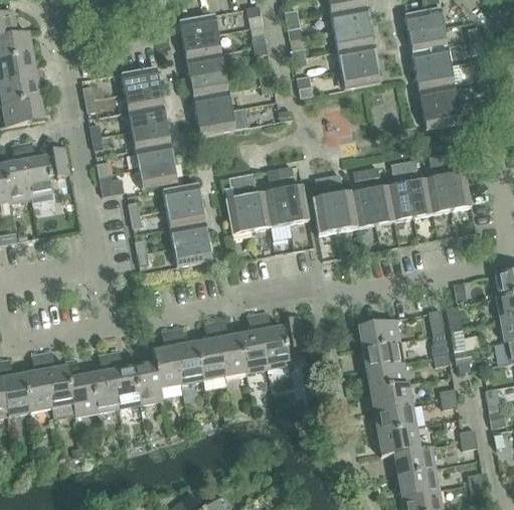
[(326,0),(329,12),(366,5),(365,0),(326,0)]
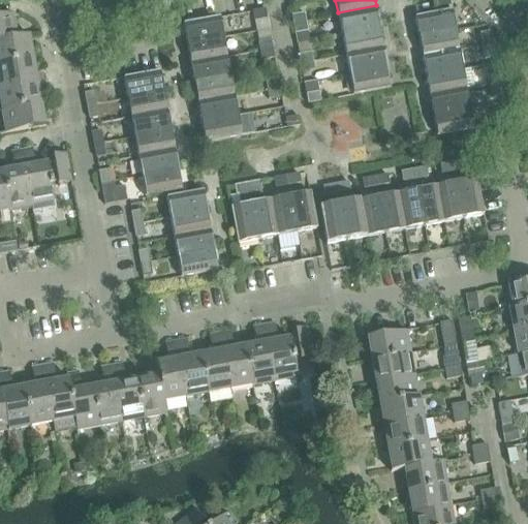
[(253,7),(255,17),(268,14),(267,5),(253,7)]
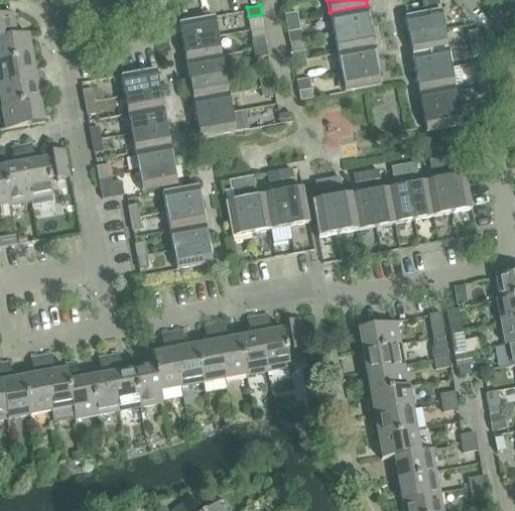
[(330,12),(333,31),(371,24),(367,5),(330,12)]
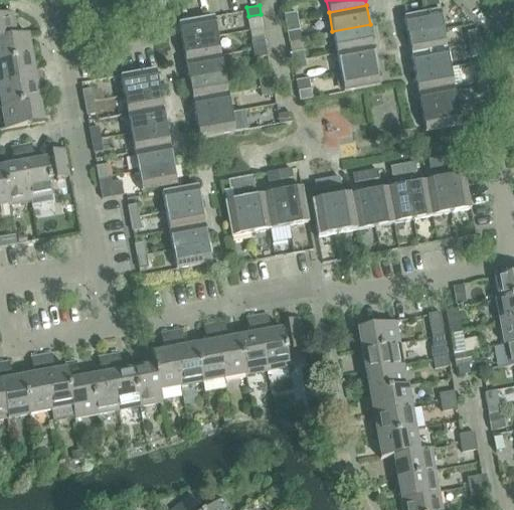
[(404,13),(408,33),(445,26),(441,7),(404,13)]
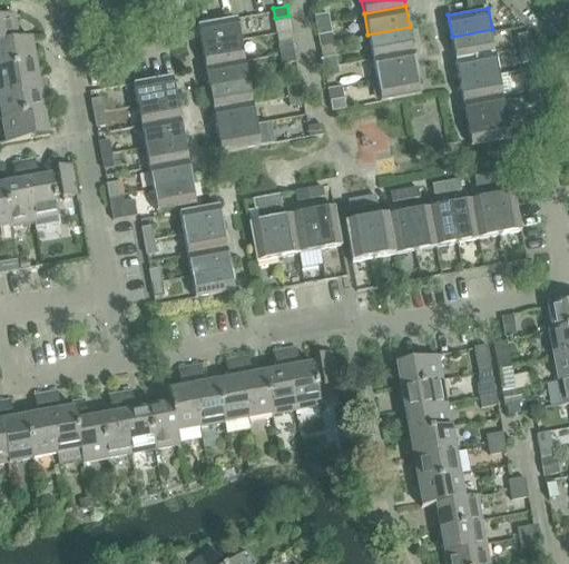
[(313,13),(315,22),(330,20),(327,10),(313,13)]
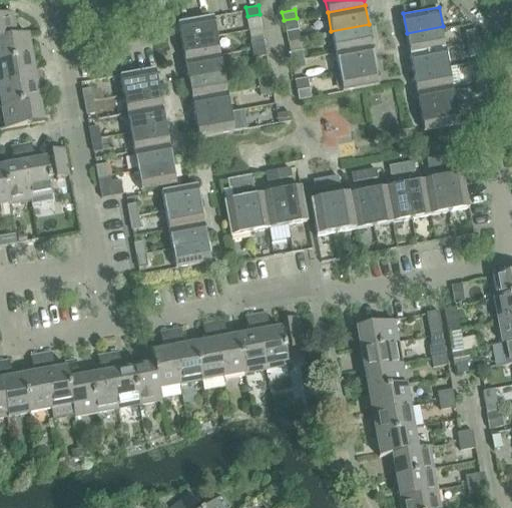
[(0,36),(18,33),(14,11),(0,13),(0,36)]
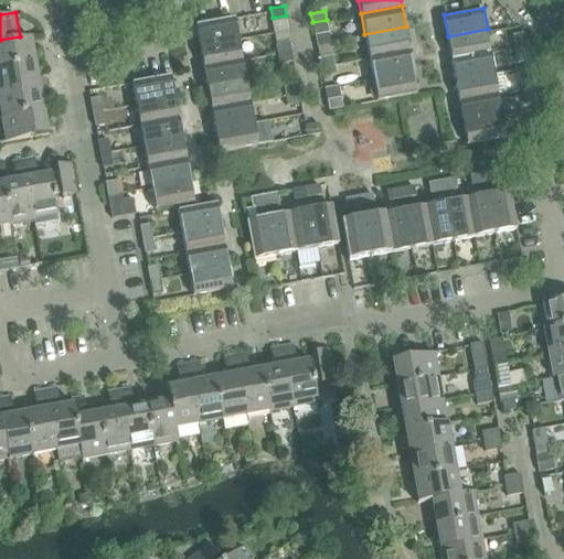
[(200,43),(240,36),(236,14),(197,22),(200,43)]
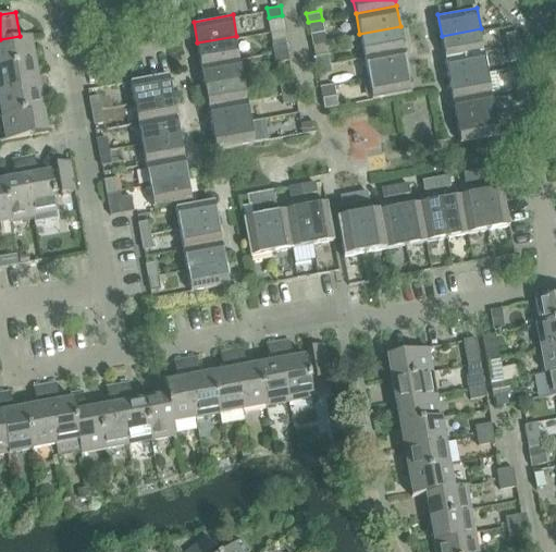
[(322,20),(308,22),(310,32),(323,29),(322,20)]
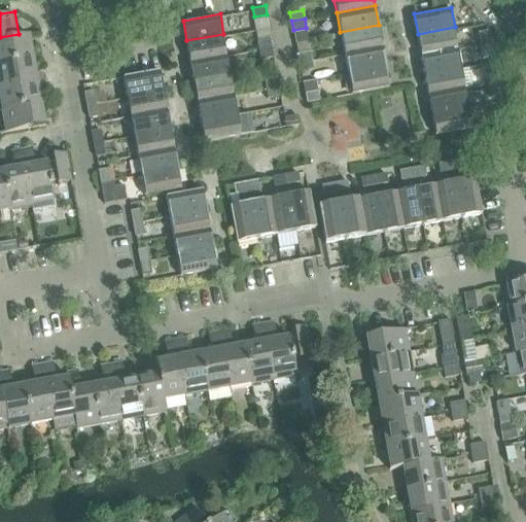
[(340,32),(344,51),(382,44),(379,25),(340,32)]
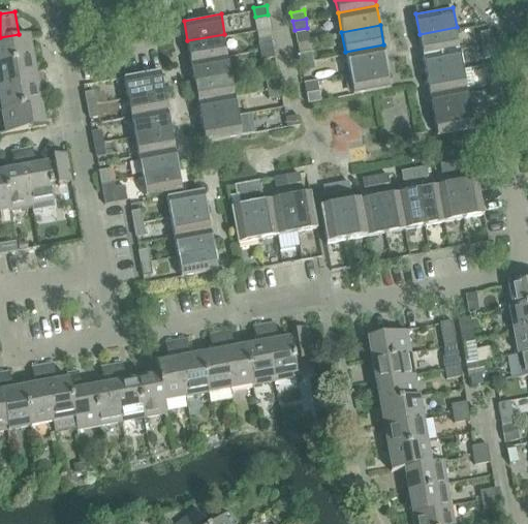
[(420,34),(423,54),(460,47),(457,27),(420,34)]
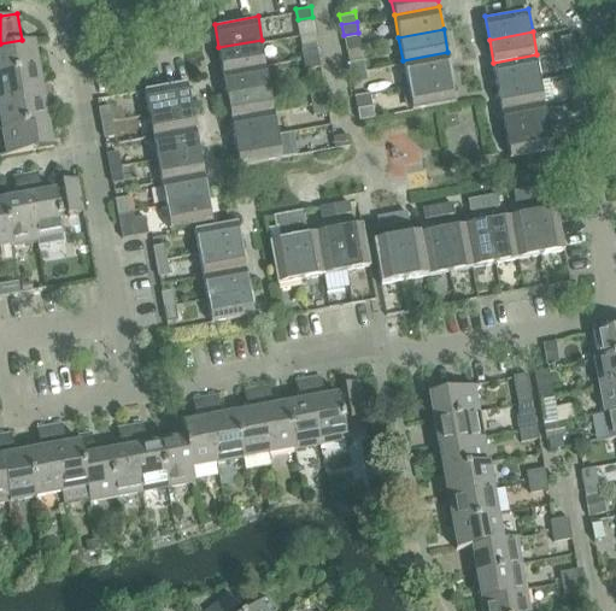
[(561,34),(564,50),(574,47),(572,33),(561,34)]
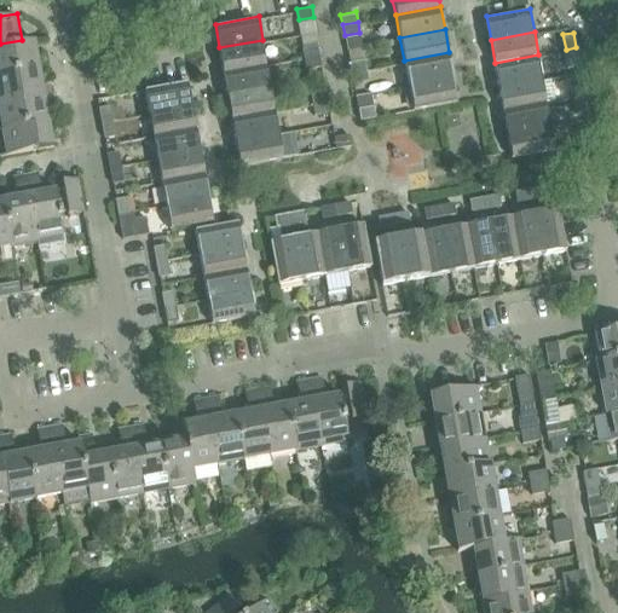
[(0,44),(0,71),(40,64),(35,38),(0,44)]
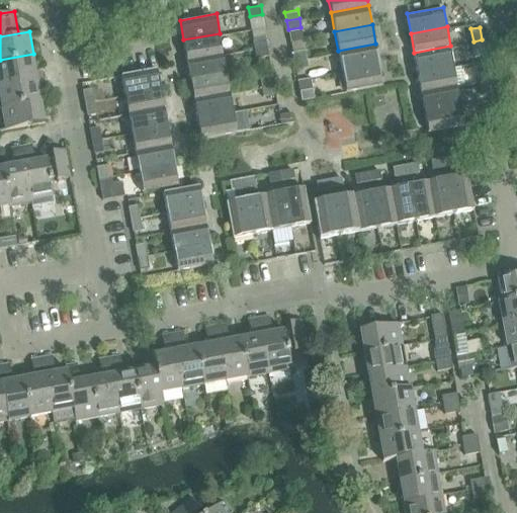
[(183,39),(187,59),(224,52),(220,33),(183,39)]
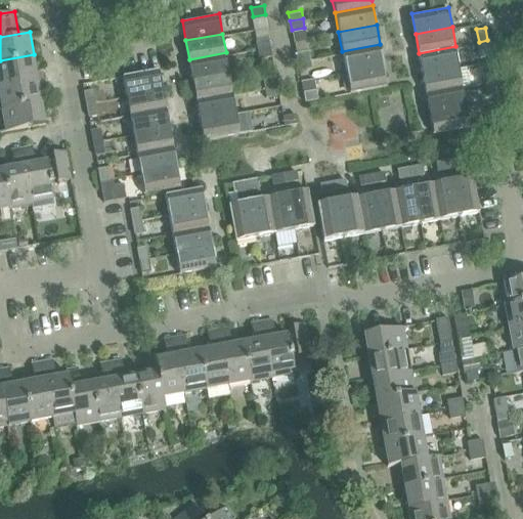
[(257,38),(258,47),(271,45),(269,36),(257,38)]
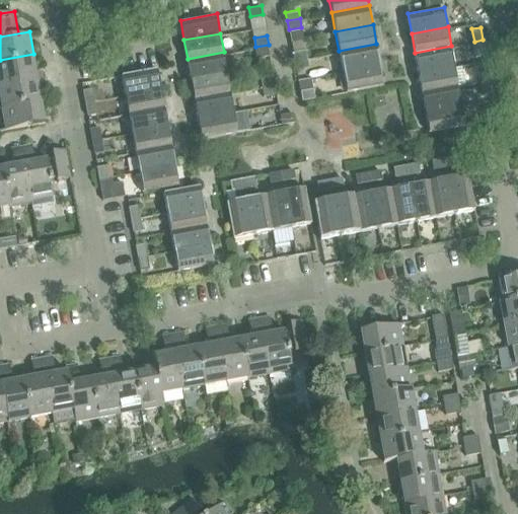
[(483,40),(474,42),(476,54),(486,53),(483,40)]
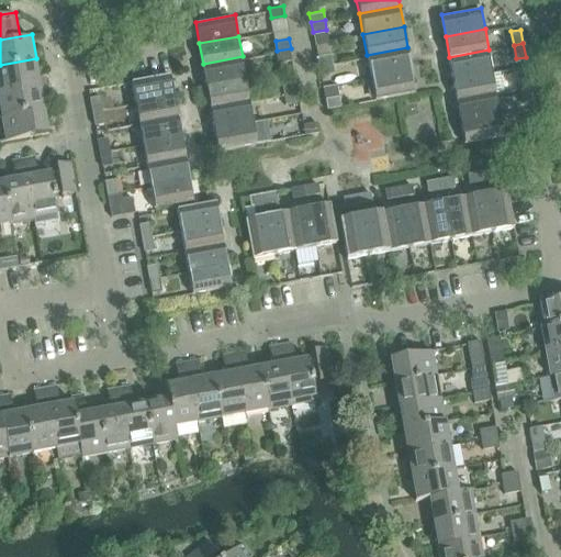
[(367,55),(370,76),(412,68),(407,47),(367,55)]
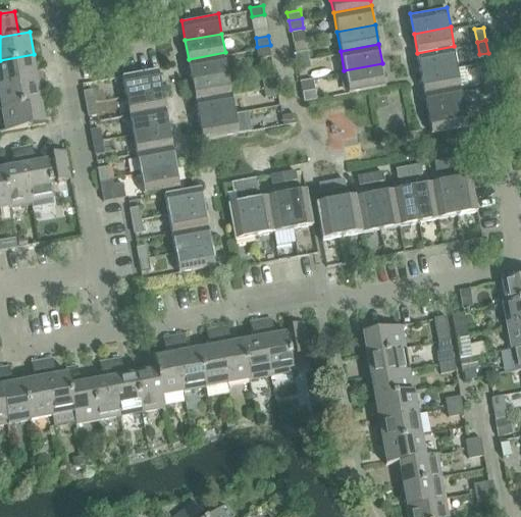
[(270,45),(257,47),(259,55),(271,53),(270,45)]
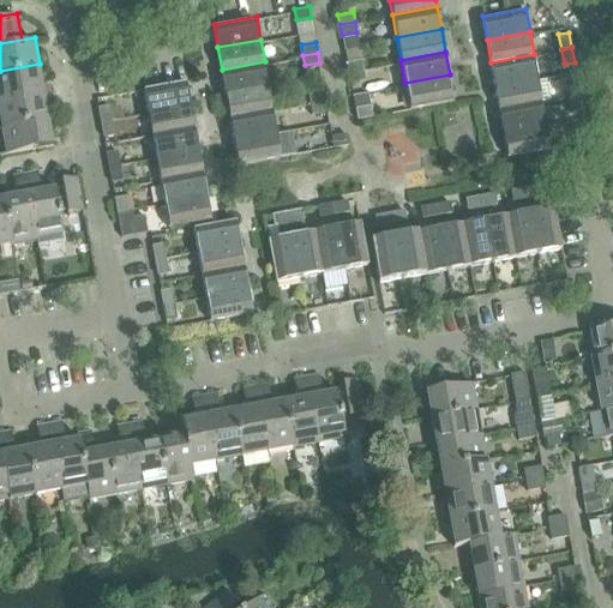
[(539,77),(534,54),(491,62),(496,84),(539,77)]
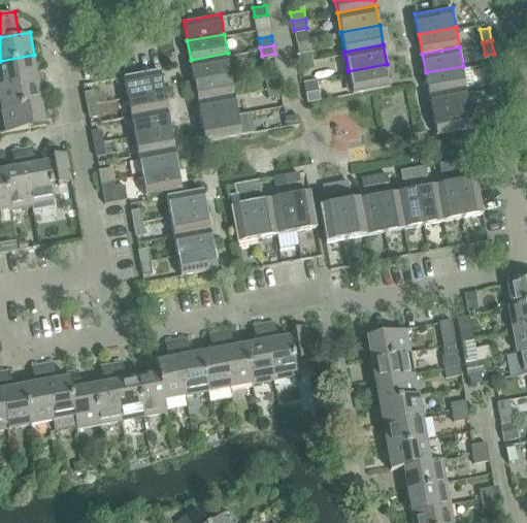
[(297,52),(299,60),(313,58),(310,48),(297,52)]
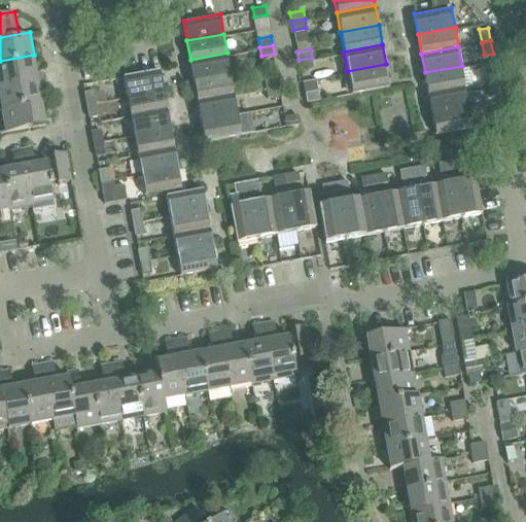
[(190,60),(194,79),(231,72),(228,53),(190,60)]
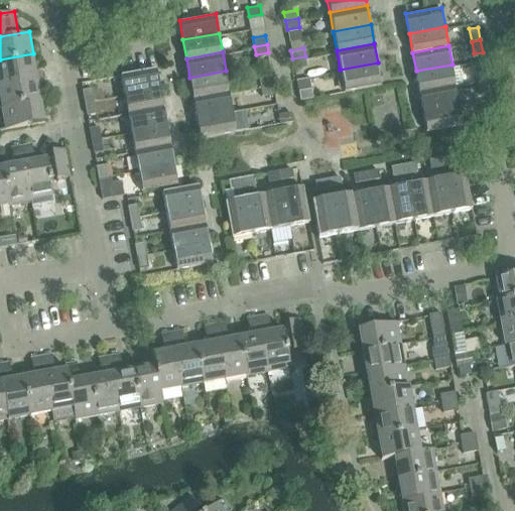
[(0,59),(0,82),(37,75),(33,53),(0,59)]
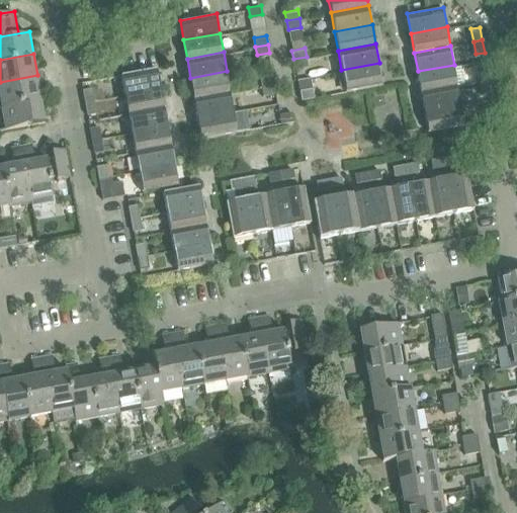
[(307,57),(293,59),(294,68),(308,65),(307,57)]
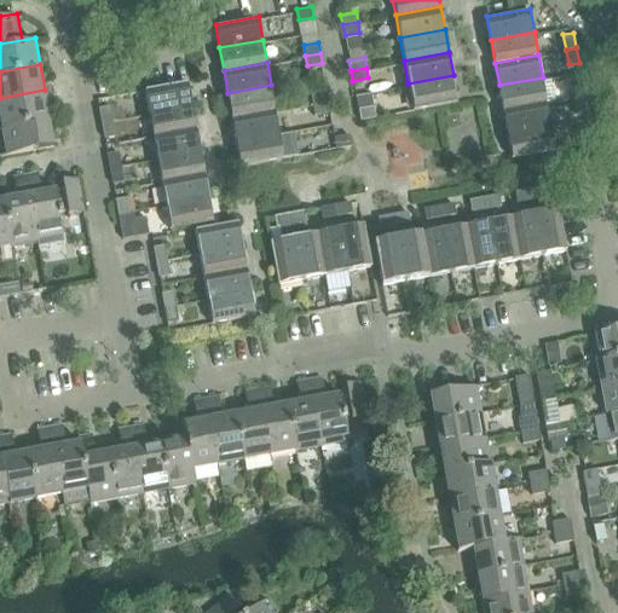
[(457,98),(454,75),(408,84),(413,107),(457,98)]
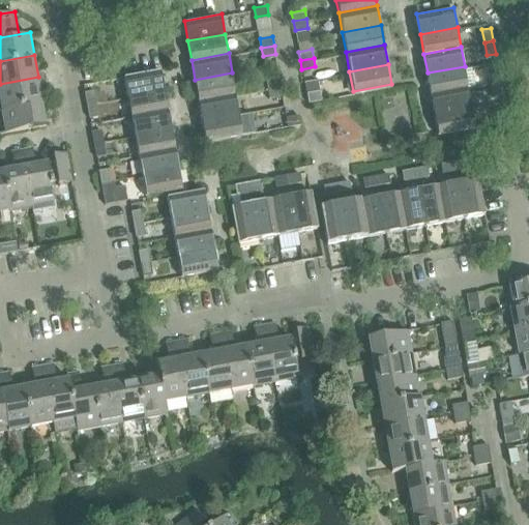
[(468,85),(465,66),(428,73),(431,92),(468,85)]
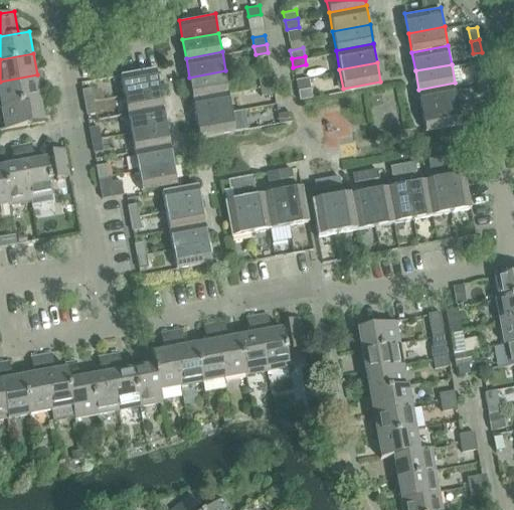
[(475,66),(478,79),(486,77),(484,65),(475,66)]
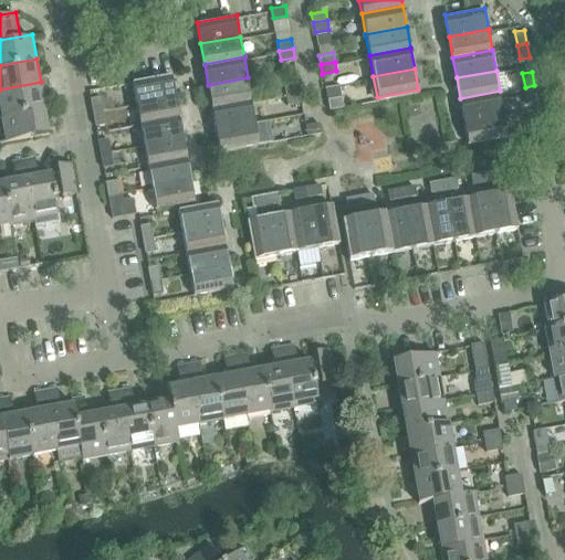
[(133,80),(137,102),(176,94),(173,73),(133,80)]
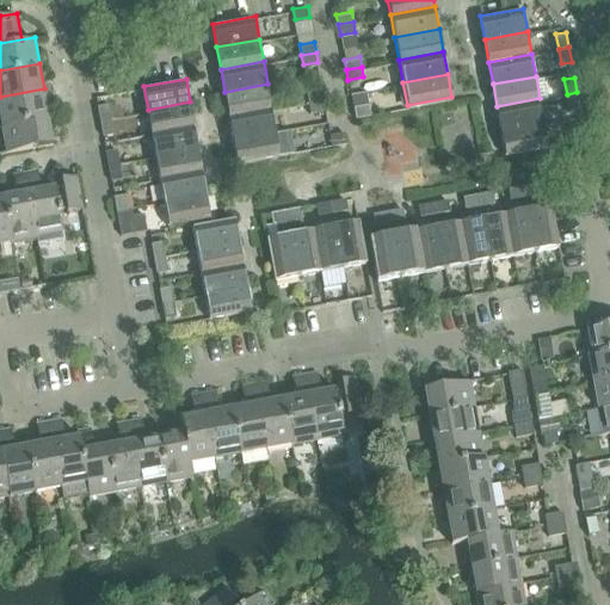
[(225,92),(229,115),(272,106),(267,84),(225,92)]
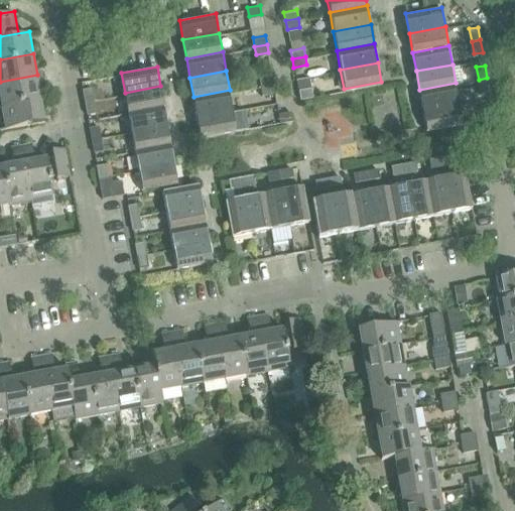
[(259,76),(261,85),(274,82),(272,74),(259,76)]
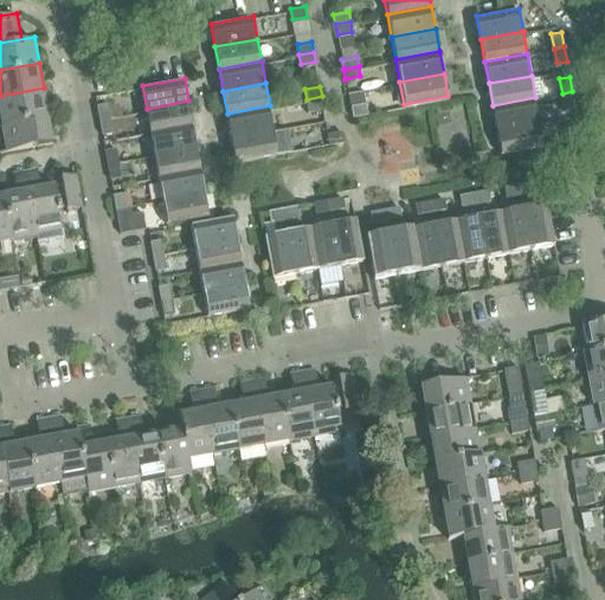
[(44,88),(0,96),(0,111),(1,122),(49,114),(44,88)]
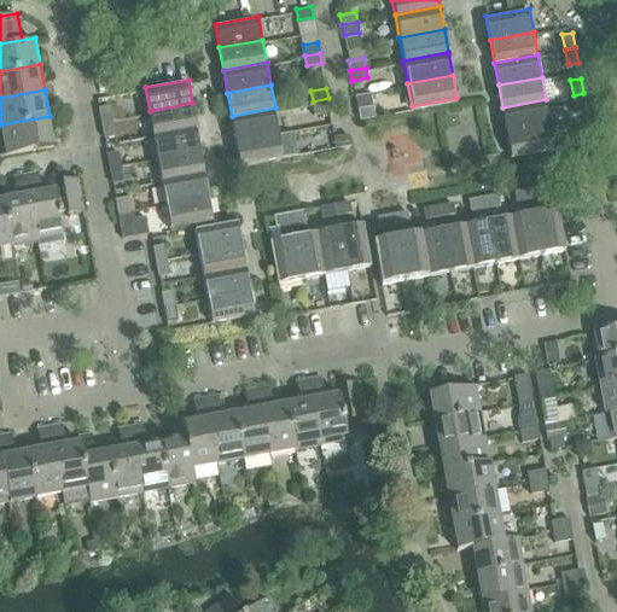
[(583,93),(574,95),(576,110),(587,108),(583,93)]
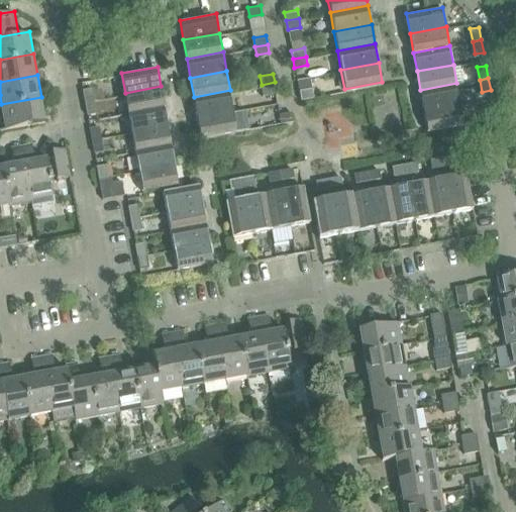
[(275,82),(262,85),(264,93),(276,91),(275,82)]
